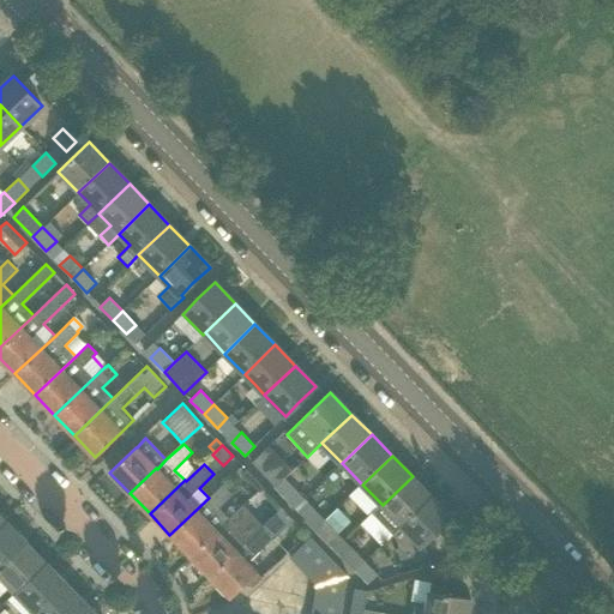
[(271,464),(262,474),(275,488),(286,479),(271,464)]
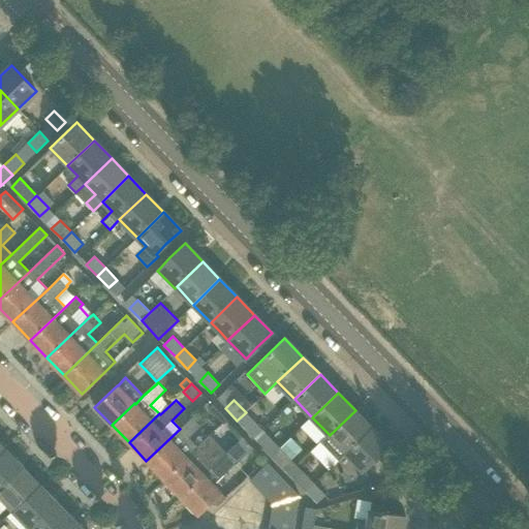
[(338,461),(346,453),(372,429),(355,410),(330,435),(321,442),(338,461)]
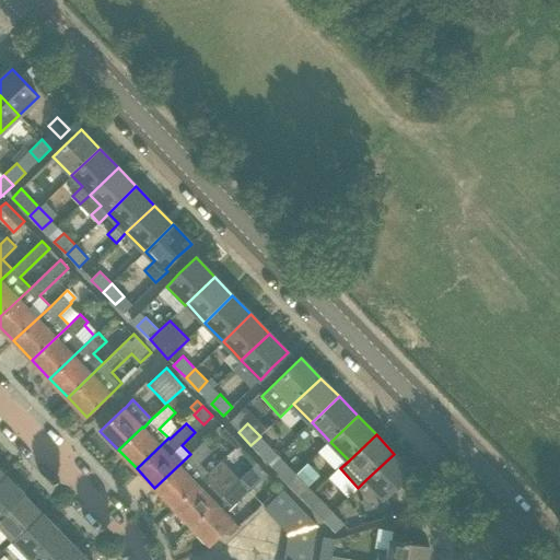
[(260,436),(251,445),(269,464),(278,455),(279,455),(280,454),(277,450),(276,451),(272,447),(271,448),(260,436)]
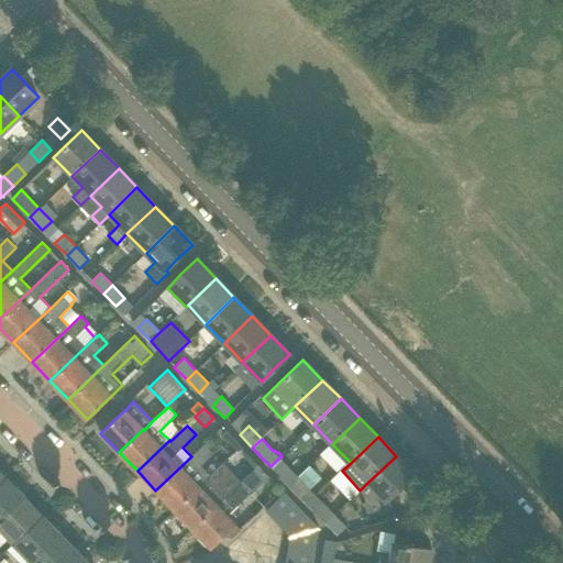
[(155,490),(174,509),(210,475),(201,466),(214,453),(205,443),(191,456),(155,490)]
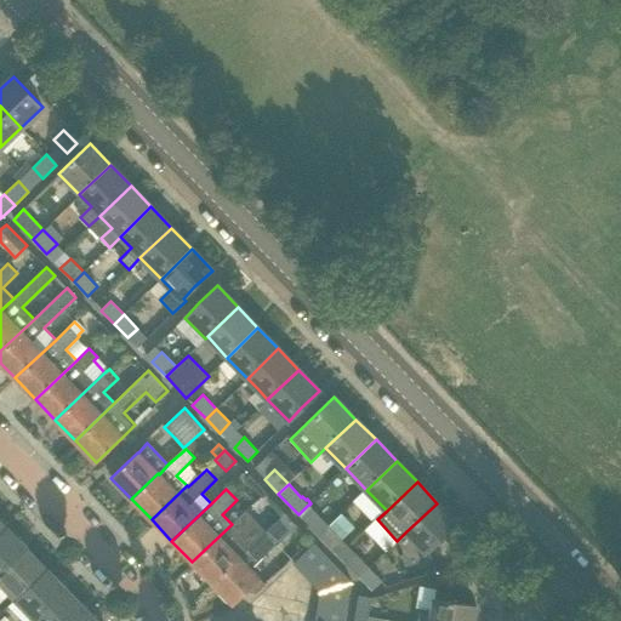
[(427,552),(439,540),(456,523),(437,503),(406,531),(427,552)]
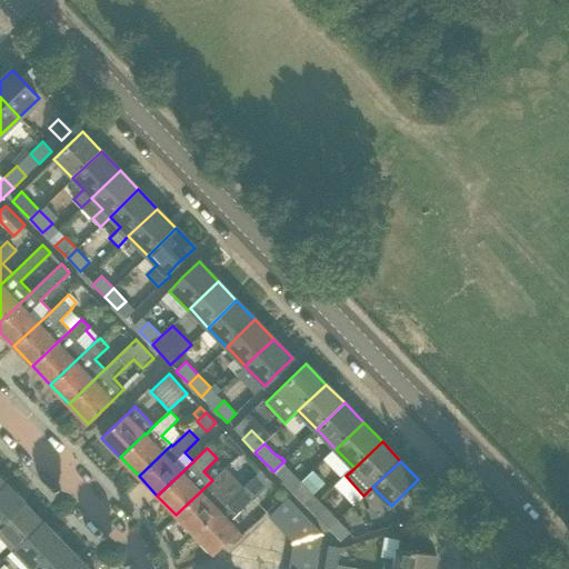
[(273,471),(292,490),(301,481),(283,462),(282,462),(273,471)]
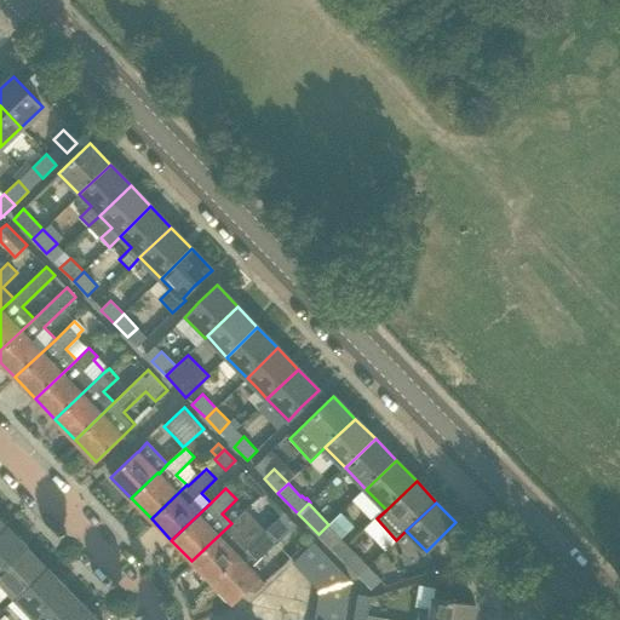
[(252,544),(241,533),(256,520),(246,510),(231,523),(191,561),(212,581),(252,544)]
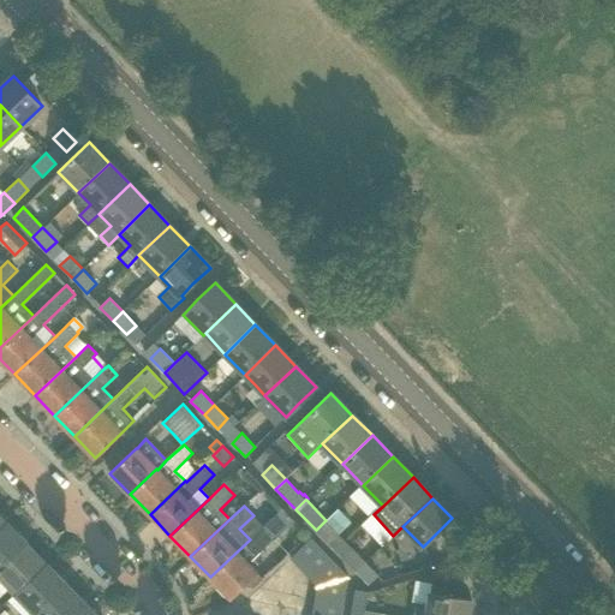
[(351,521),(339,508),(326,520),(316,530),(335,551),(346,542),(339,533),(351,521)]
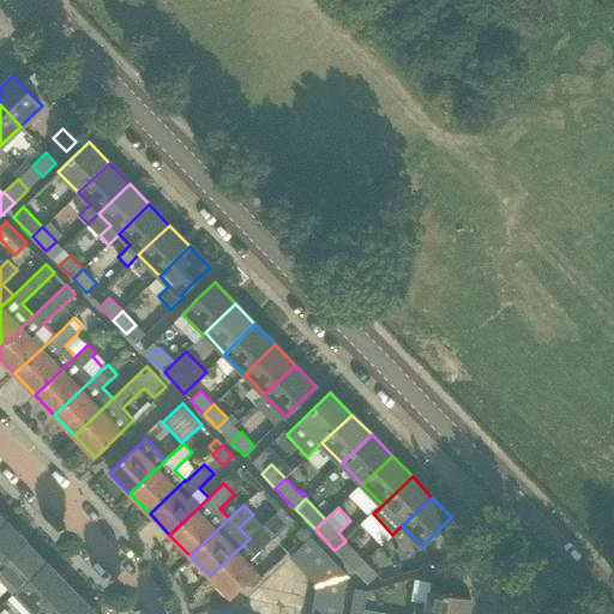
[(281,510),(264,524),(275,536),(292,521),(281,510)]
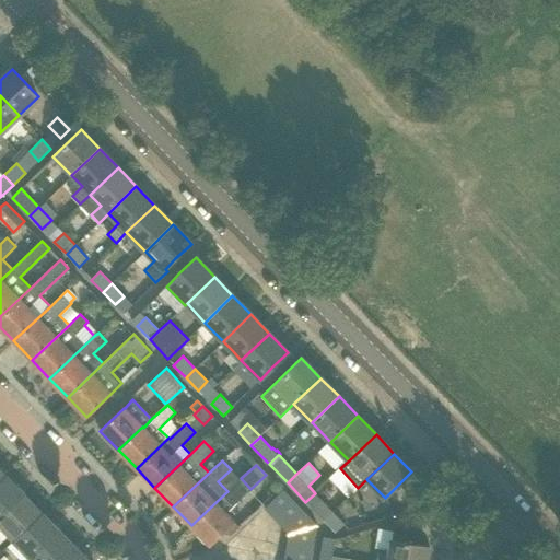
[(0,480),(0,516),(23,494),(6,476),(0,480)]
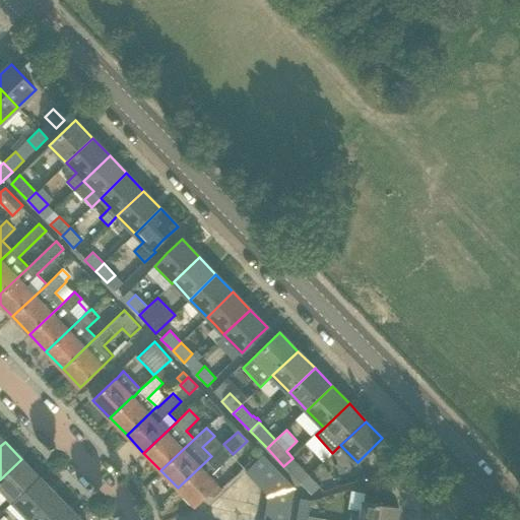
[(211,456),(178,488),(195,506),(217,484),(209,476),(231,456),(232,457),(234,455),(233,454),(223,444),(211,456)]
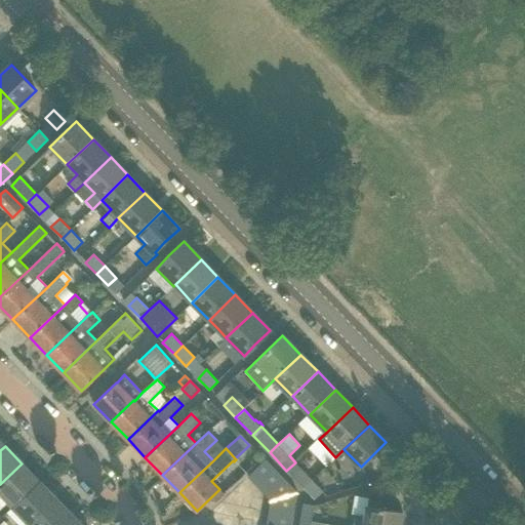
[(247,477),(255,484),(273,467),(265,459),(247,477)]
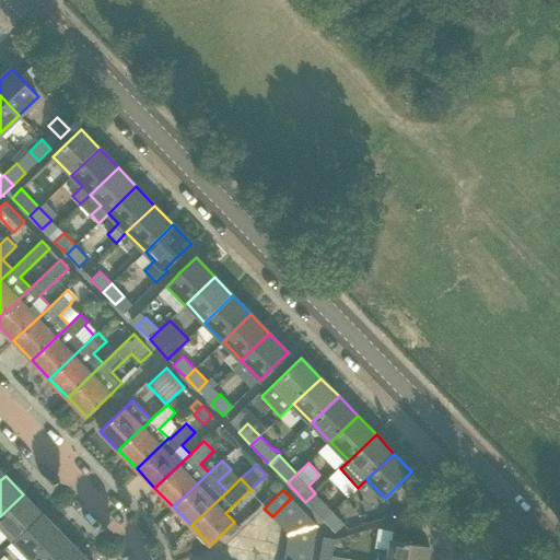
[(315,493),(305,502),(324,521),(333,512),(315,493)]
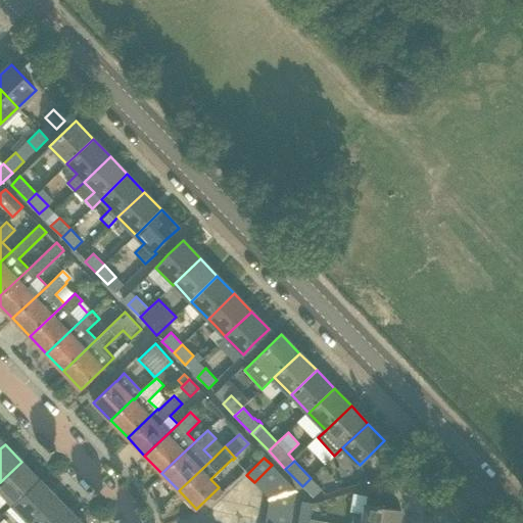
[(0,482),(0,490),(13,505),(39,479),(21,462),(0,482)]
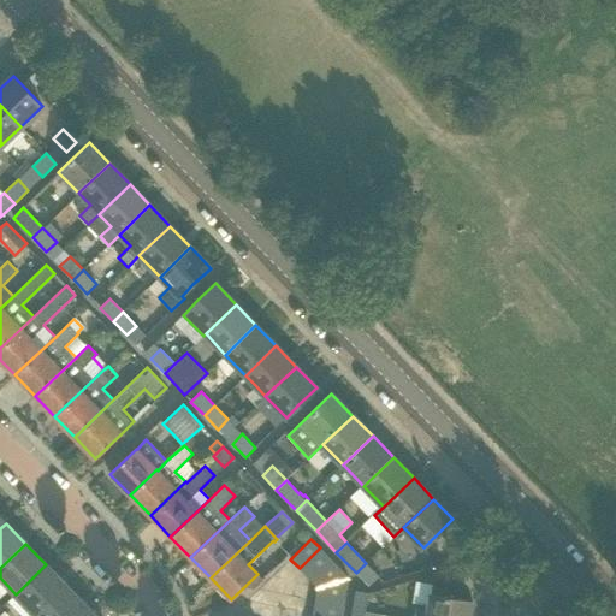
[(300,568),(308,578),(329,557),(320,548),(300,568)]
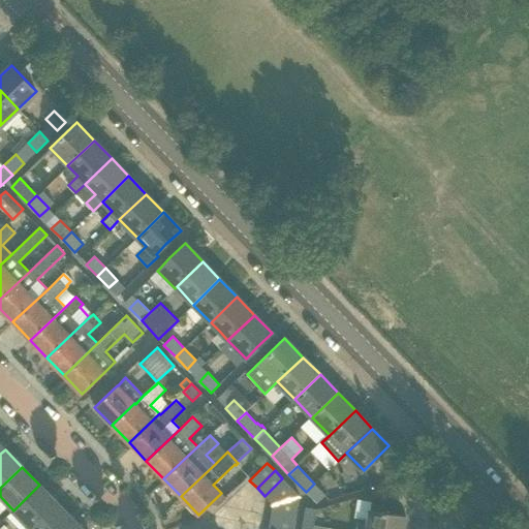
[(282,478),(265,496),(272,503),(299,496),(282,478)]
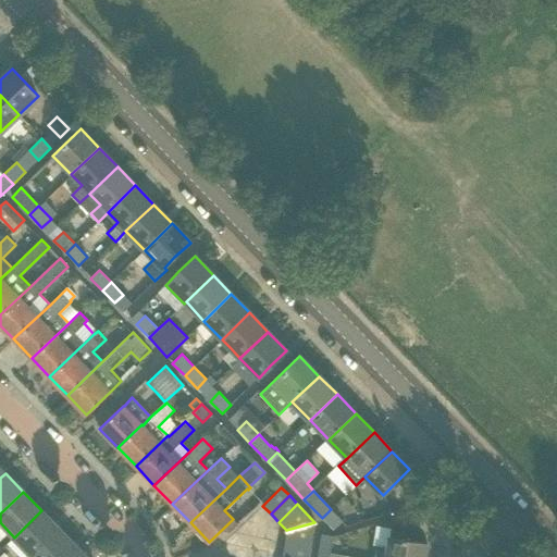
[(331,509),(322,518),(334,530),(343,521),(331,509)]
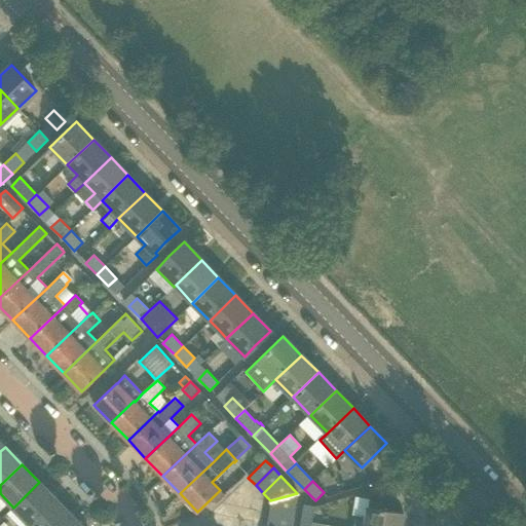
[(13,508),(31,525),(57,500),(39,482),(13,508)]
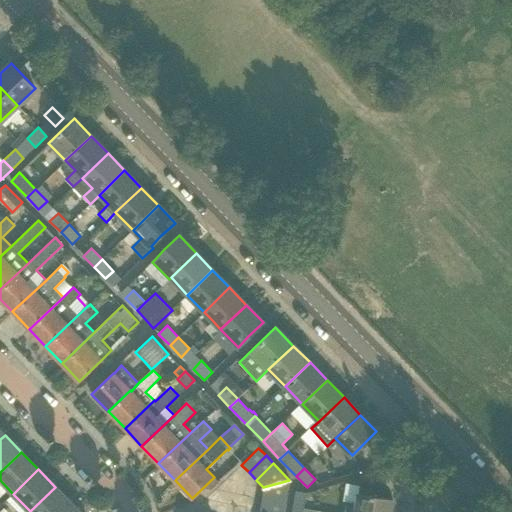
[(346,502),(344,511),(389,511),(392,499),(383,497),(386,483),(366,479),(361,478),(357,504),(346,502)]
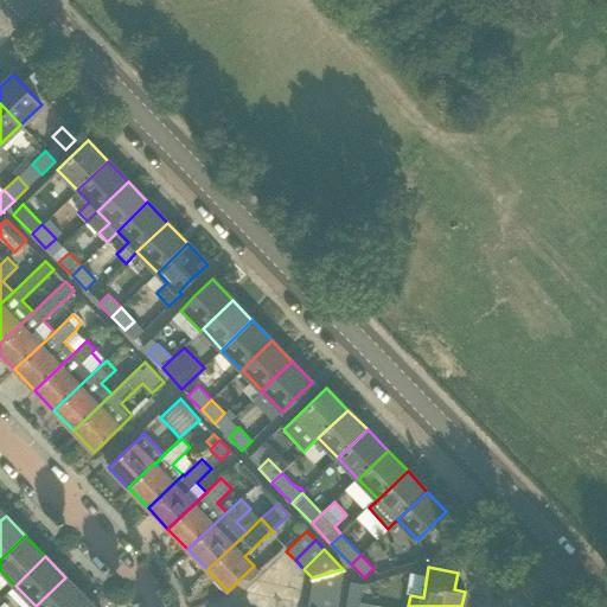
[(338,595),(343,569),(312,577),(311,590),(338,595)]
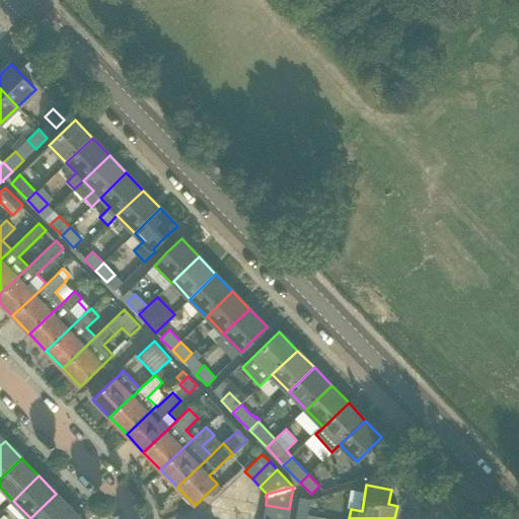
[(64,518),(72,511),(56,494),(30,518),(64,518)]
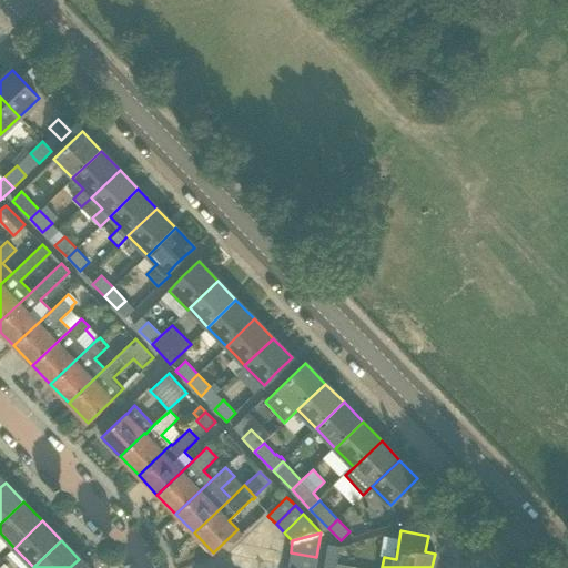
[(327,545),(324,563),(337,565),(341,547),(327,545)]
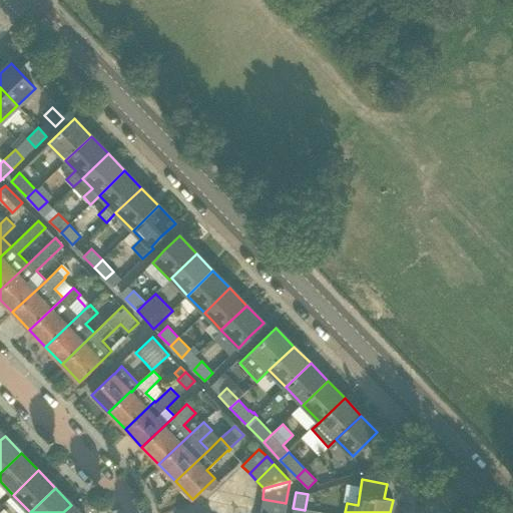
[(260,511),(270,512),(284,512),(286,503),(263,499),(260,511)]
